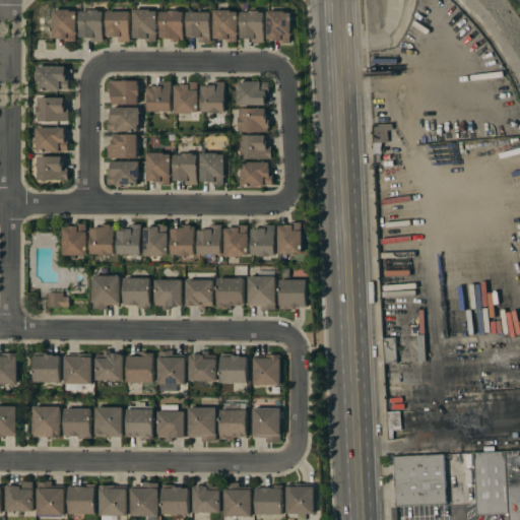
[(52,41),(29,40),(29,11),(39,2),(52,2),(52,41)]
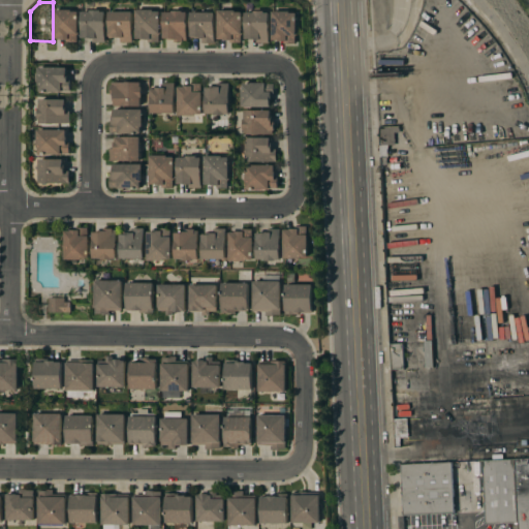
[(55,9),(71,9),(71,11),(79,11),(79,30),(79,33),(78,35),(78,42),(66,42),(66,39),(61,39),(61,38),(54,38),(55,9)]
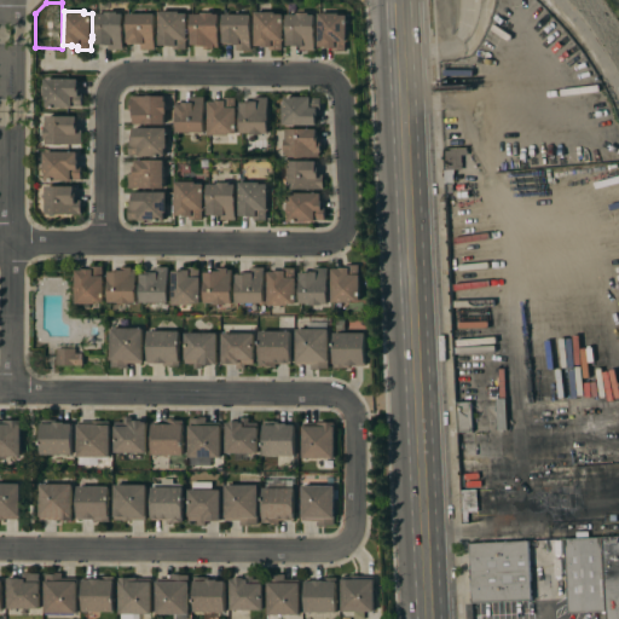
[(96,13),(106,13),(106,12),(119,12),(119,13),(123,13),(123,27),(125,27),(125,32),(123,32),(123,50),(109,50),(109,45),(102,45),(102,44),(96,44),(96,13)]
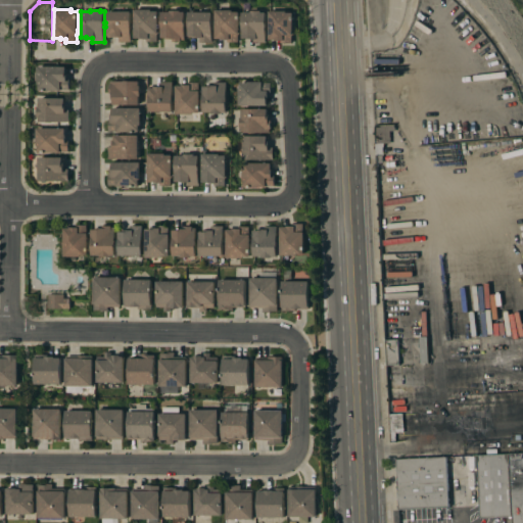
[(135,10),(152,10),(152,11),(158,11),(158,30),(159,30),(159,33),(157,35),(157,41),(146,41),(146,39),(141,39),(141,38),(135,38),(135,10)]
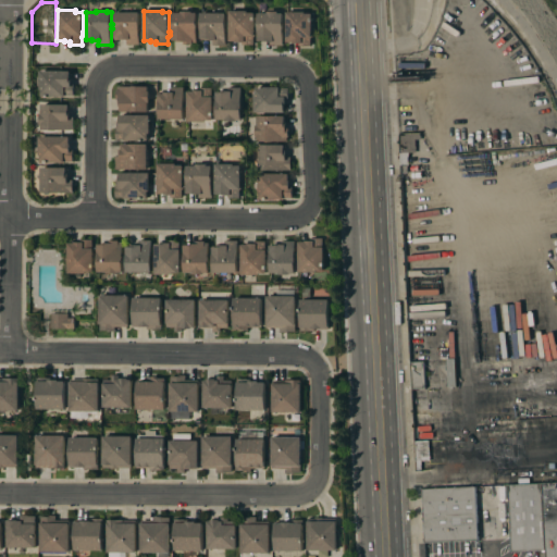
[(172,12),(182,12),(182,11),(193,11),(193,12),(197,13),(197,22),(198,22),(198,28),(197,28),(197,42),(194,42),(194,45),(184,44),(184,41),(177,41),(177,40),(172,40),(172,12)]
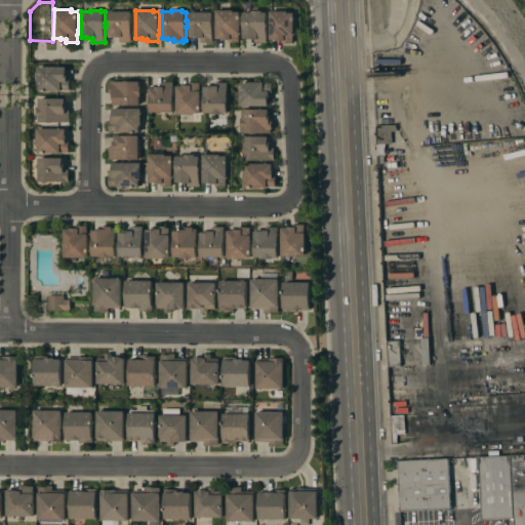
[(216,10),(234,10),(234,12),(240,12),(240,30),(241,30),(241,33),(239,35),(239,42),(229,42),(229,40),(223,40),(223,39),(216,39),(216,10)]
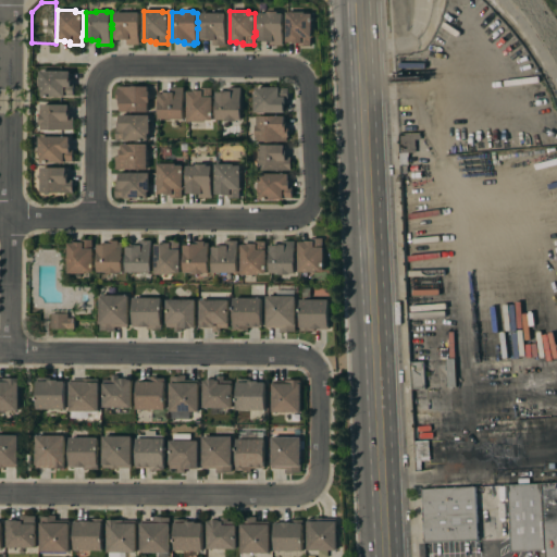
[(114,12),(139,12),(139,45),(127,45),(127,40),(114,39),(114,38),(114,12)]
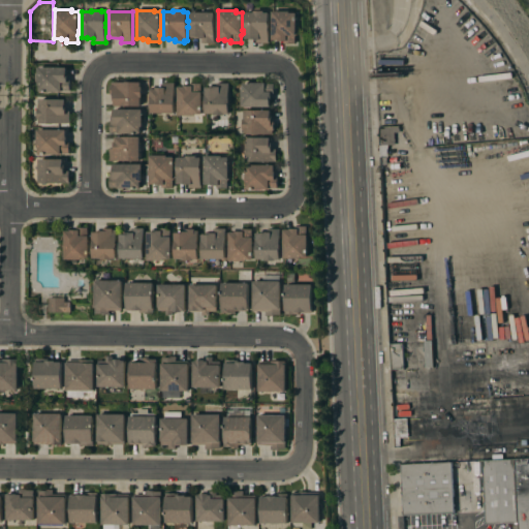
[(245,12),(254,12),(254,11),(265,11),(265,12),(269,12),(269,24),(270,24),(270,28),(269,28),(269,43),(256,43),(256,39),(251,39),(251,38),(245,38),(245,12)]
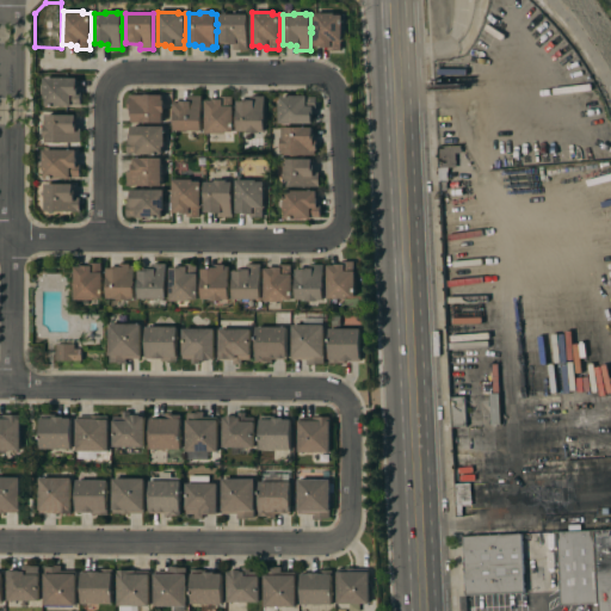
[(315,13),(335,13),(335,14),(343,14),(343,36),(344,36),(344,41),(341,42),(341,50),(329,50),(329,48),(322,48),(322,47),(314,47),(315,13)]
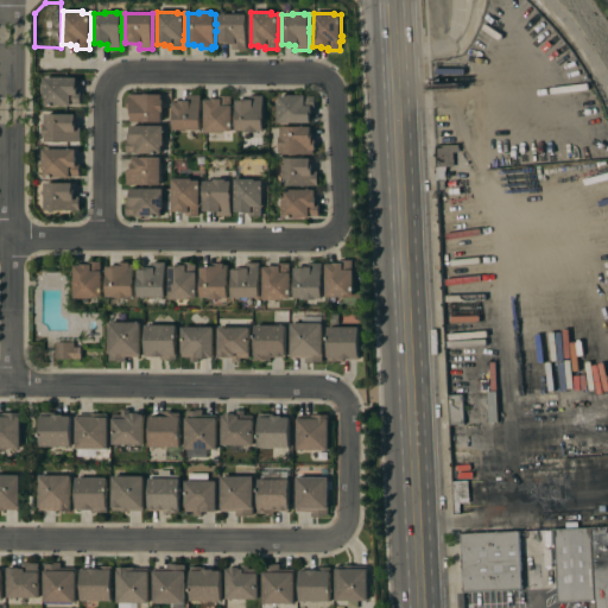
[(247,14),(247,49),(233,49),(233,44),(219,43),(220,14),(247,14)]
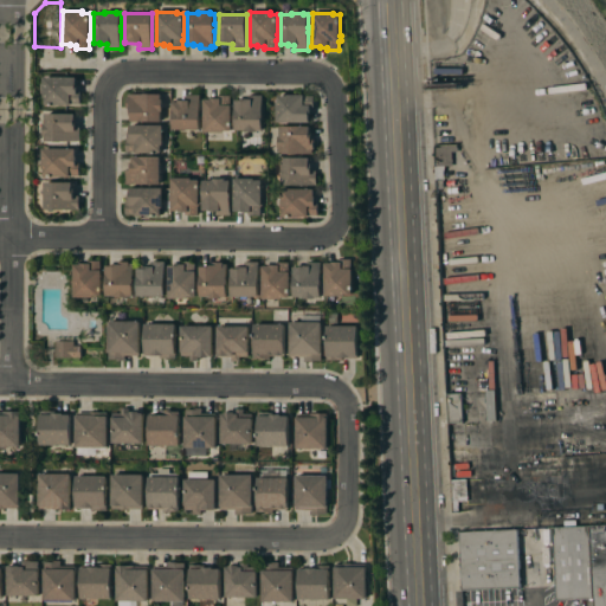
[(77,77),(76,85),(77,85),(77,91),(81,91),(81,104),(72,104),(70,105),(66,105),(45,105),(45,97),(44,97),(44,77),(77,77)]
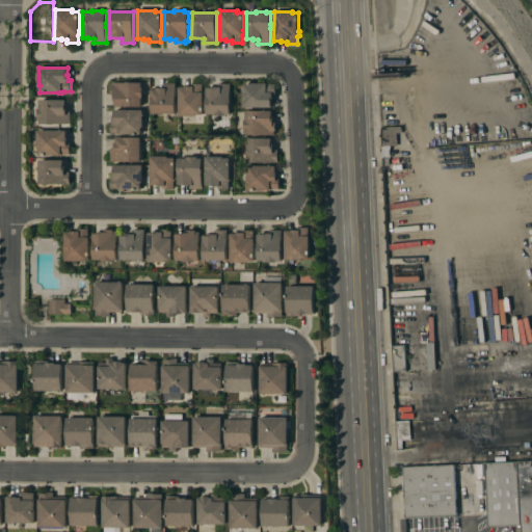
[(115,107),(115,102),(114,102),(114,95),(111,95),(111,86),(113,86),(113,82),(127,83),(127,82),(133,82),(141,82),(141,87),(142,87),(142,98),(141,98),(141,107),(115,107)]
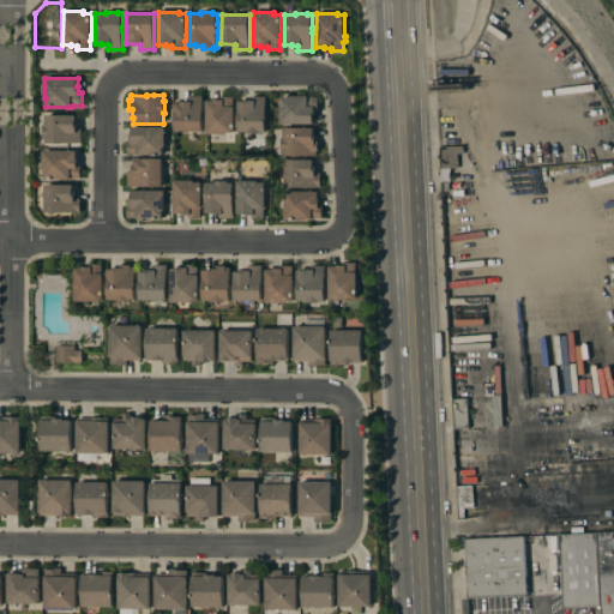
[(175,101),(188,101),(188,96),(203,96),(203,131),(175,131),(175,101)]
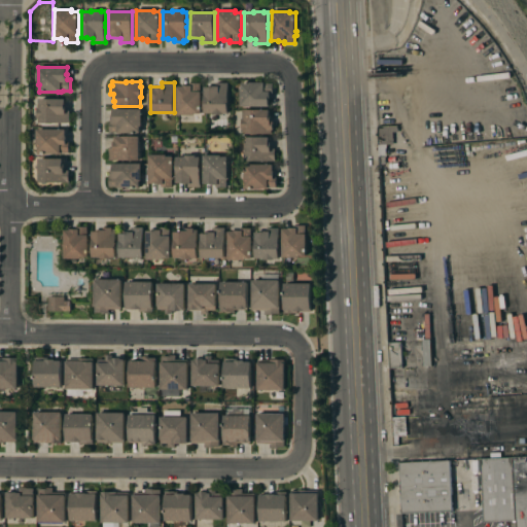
[(177,115),(177,86),(183,86),(183,85),(189,85),(189,82),(200,83),(200,92),(202,92),(201,113),(195,113),(195,115),(177,115)]
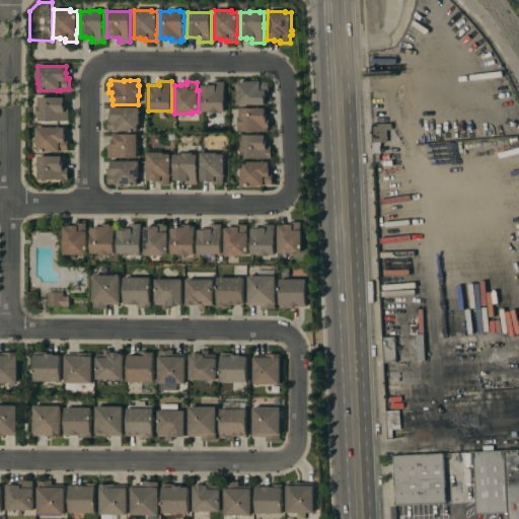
[(201,85),(211,85),(213,85),(213,81),(225,81),(225,97),(225,100),(225,112),(220,112),(220,113),(210,113),(210,112),(201,112),(201,85)]
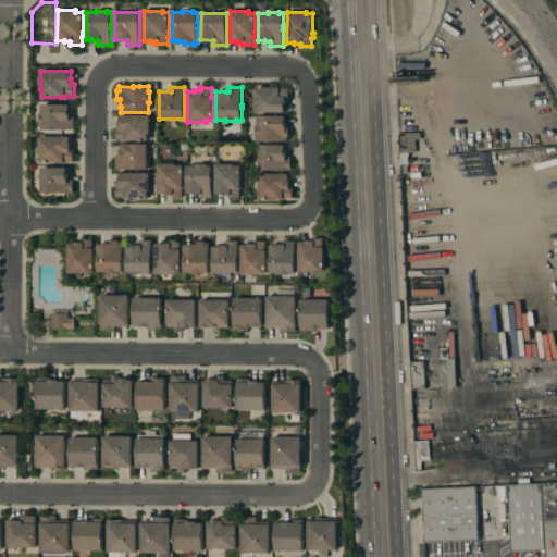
[(255,112),(255,94),(257,94),(257,87),(288,87),(288,100),(286,100),(286,106),(285,106),(285,112),(255,112)]
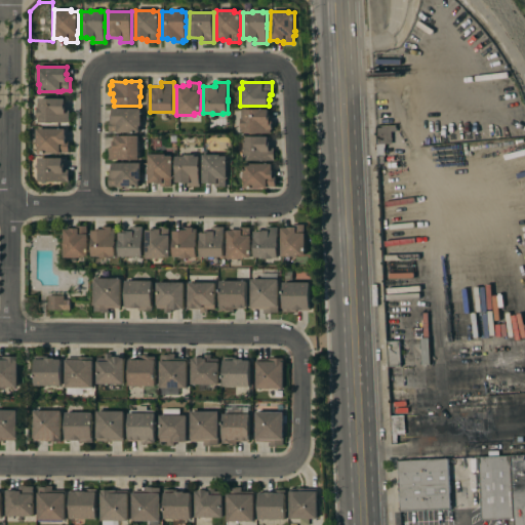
[(65,98),(65,105),(66,105),(66,110),(70,110),(69,122),(54,122),(54,123),(47,123),(47,122),(39,122),(39,118),(38,118),(38,108),(39,108),(39,98),(65,98)]
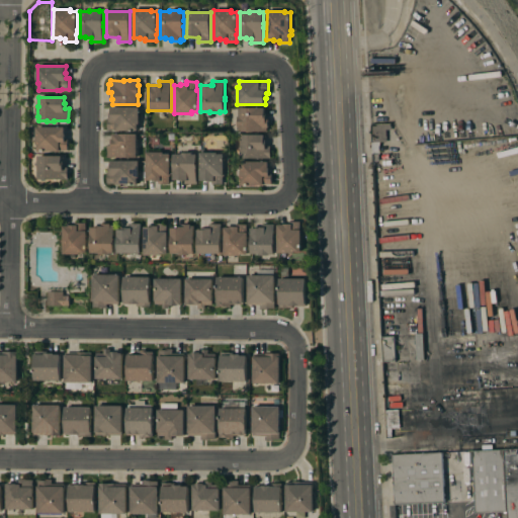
[(140,107),(140,124),(138,124),(138,131),(119,131),(119,132),(116,132),(114,130),(108,130),(108,119),(110,119),(110,113),(111,113),(111,107),(140,107)]
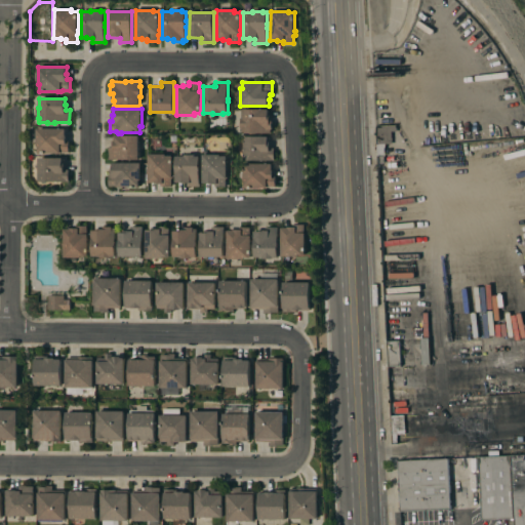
[(269,110),(269,115),(270,115),(270,121),(272,121),(273,129),(271,129),(271,133),(257,133),(251,133),(243,133),(243,128),(241,128),(241,118),(243,118),(243,110),(269,110)]
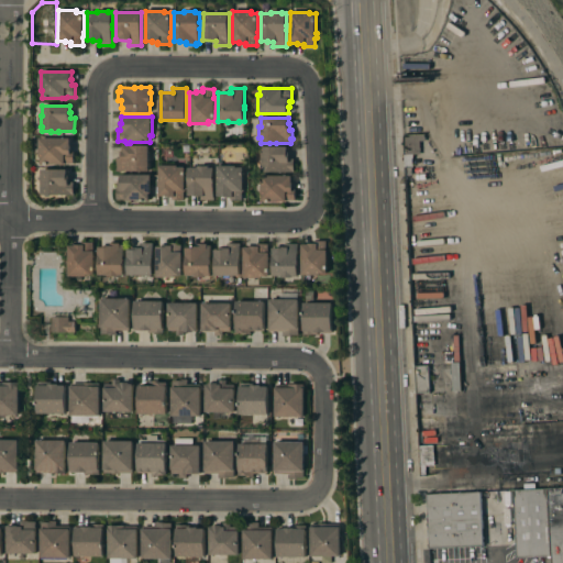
[(412,154),(412,158),(412,167),(411,167),(411,166),(405,166),(404,154),(406,154),(405,147),(404,146),(405,145),(404,134),(424,134),(424,141),(420,141),(420,154),(412,154)]
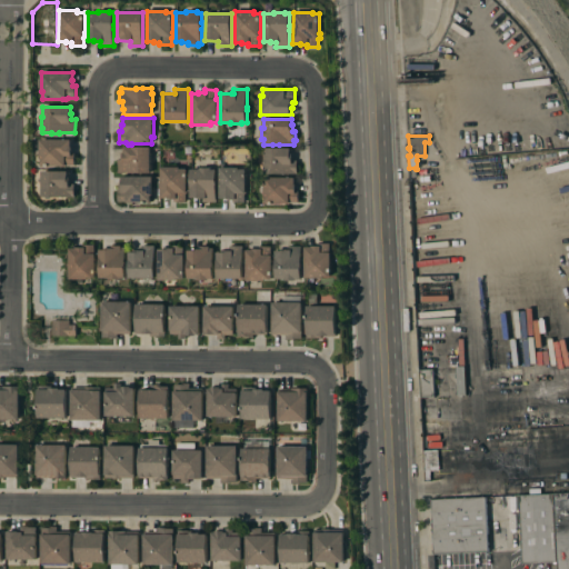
[(40,139),(71,140),(71,147),(72,147),(72,152),(75,152),(75,165),(66,165),(66,166),(42,166),(42,163),(42,158),(40,158),(40,139)]
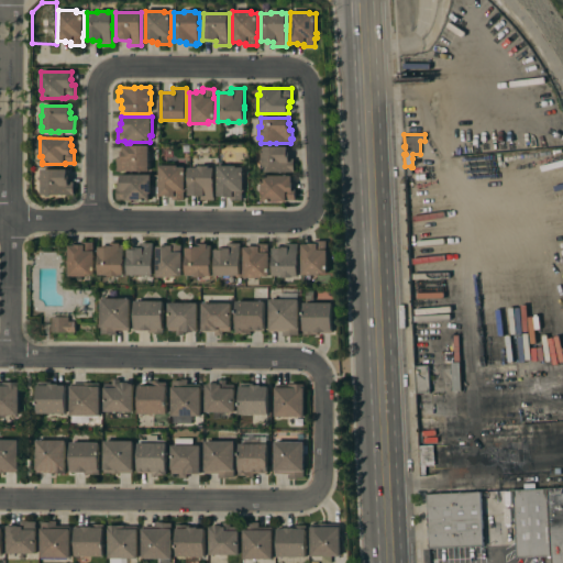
[(117,170),(117,158),(122,158),(122,145),(150,145),(150,170),(117,170)]
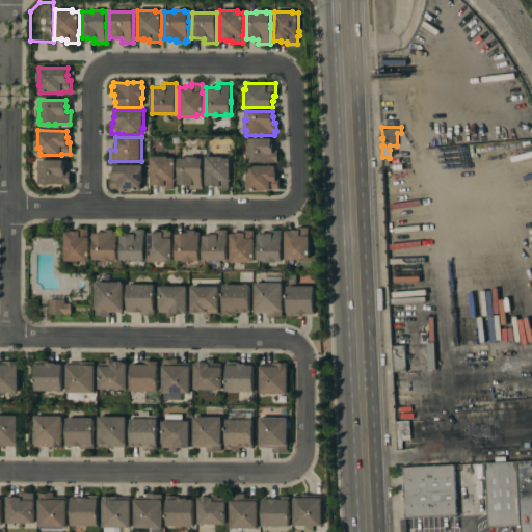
[(247,162),(247,138),(271,138),(271,142),(273,142),(273,150),(277,150),(277,162),(247,162)]
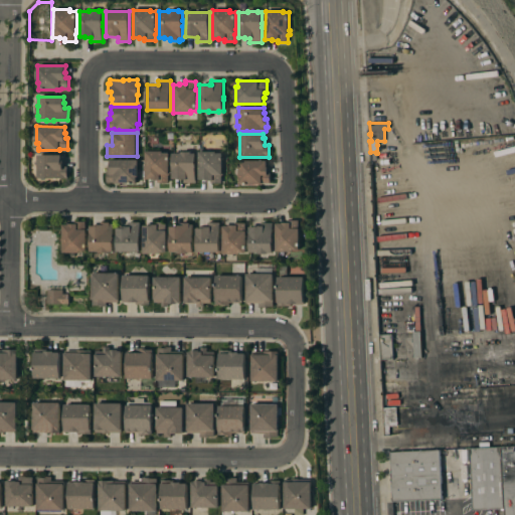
[(146,151),(163,151),(163,153),(170,153),(169,170),(170,170),(170,174),(168,176),(168,182),(158,182),(158,180),(153,180),(153,179),(146,179),(146,151)]
